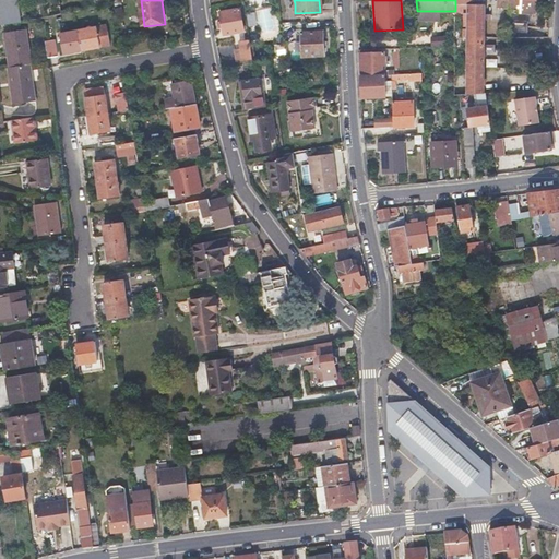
[(535,9),(535,0),(498,0),(498,9),(498,12),(534,13),(534,9),(535,9)]
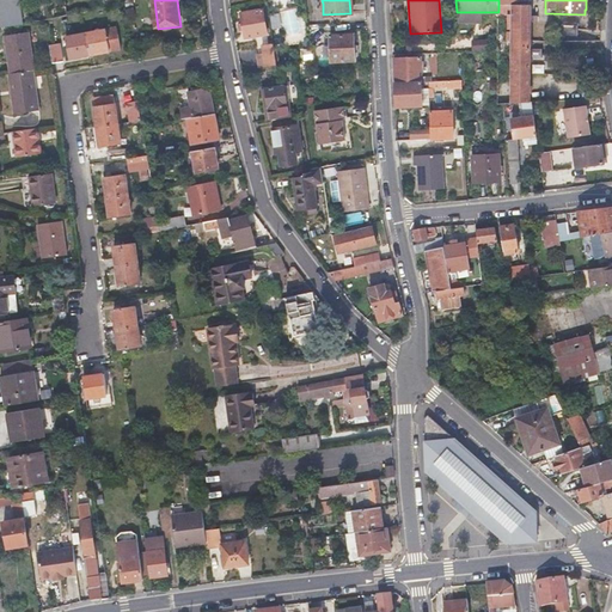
[(513,5),(499,4),(499,12),(499,13),(510,14),(513,13),(513,5)]
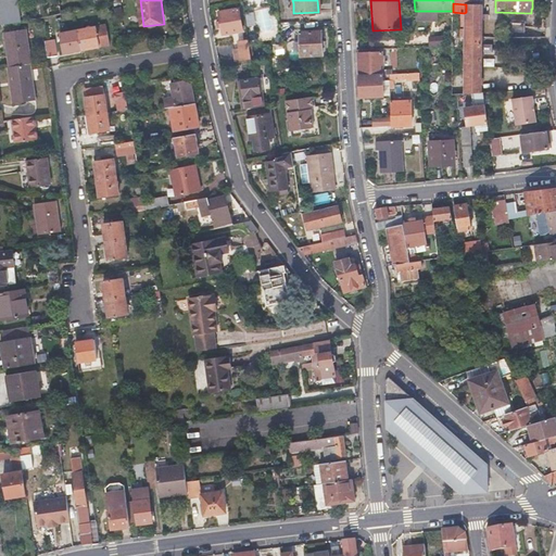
[(482,5),(468,5),(467,29),(462,29),(462,37),(467,38),(468,39),(476,39),(481,39),(481,21),(488,21),(488,14),(482,14),(482,5)]
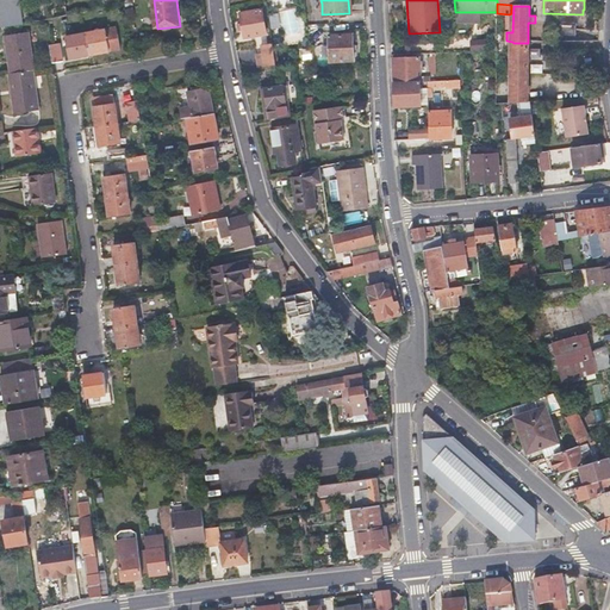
[(241,23),(242,30),(243,36),(265,32),(260,8),(240,13),(241,23)]
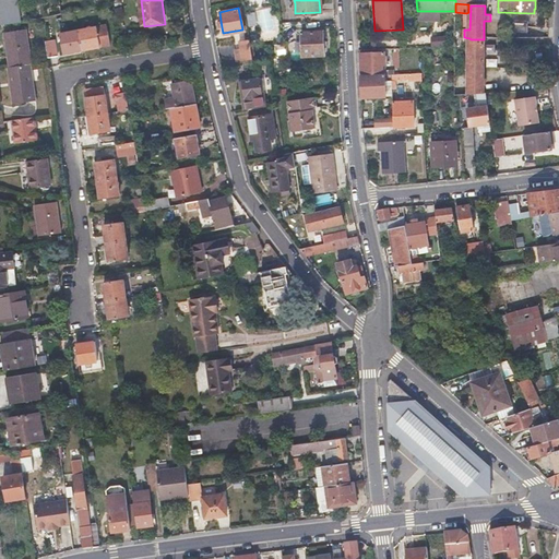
[(281,21),(282,26),(283,32),(295,31),(294,21),(281,21)]
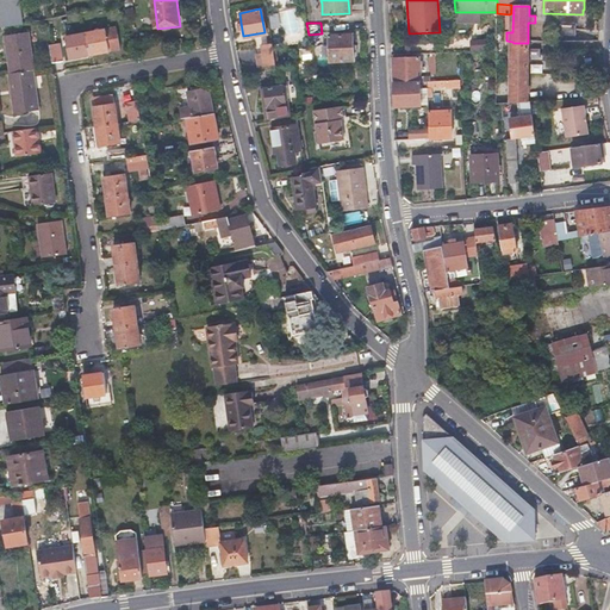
[(591,37),(591,23),(578,23),(578,37),(591,37)]
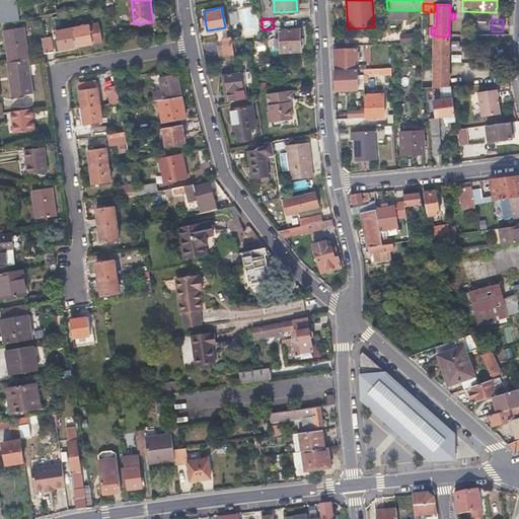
[(6,29),(10,62),(28,59),(29,59),(25,26),(6,29)]
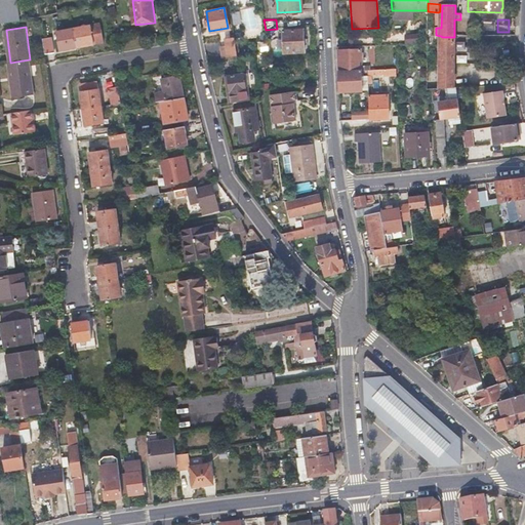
[(80,29),(75,30),(78,46),(105,42),(103,30),(97,31),(92,32),(91,27),(89,27),(80,29)]
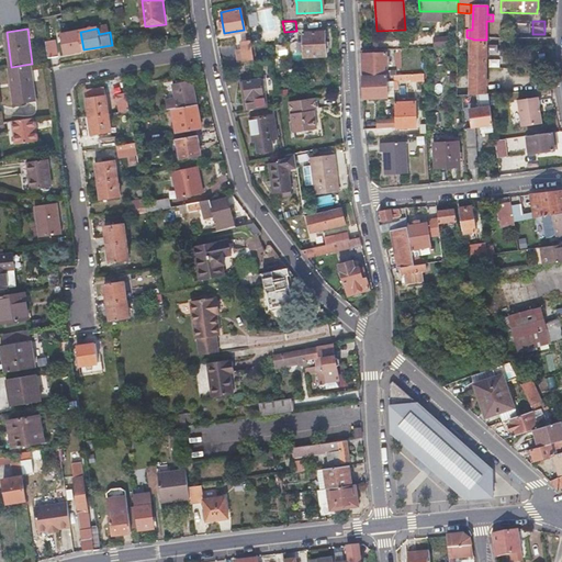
[(298,51),(300,51),(303,51),(303,55),(324,54),(323,31),(302,32),(303,42),(296,43),(298,51)]
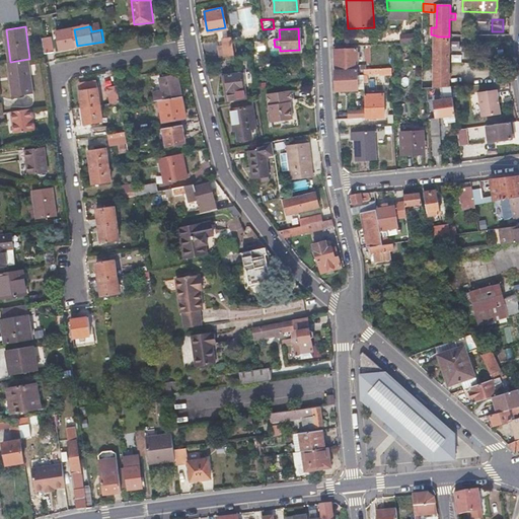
[(77,46),(74,29),(72,29),(55,31),(58,49),(77,46)]
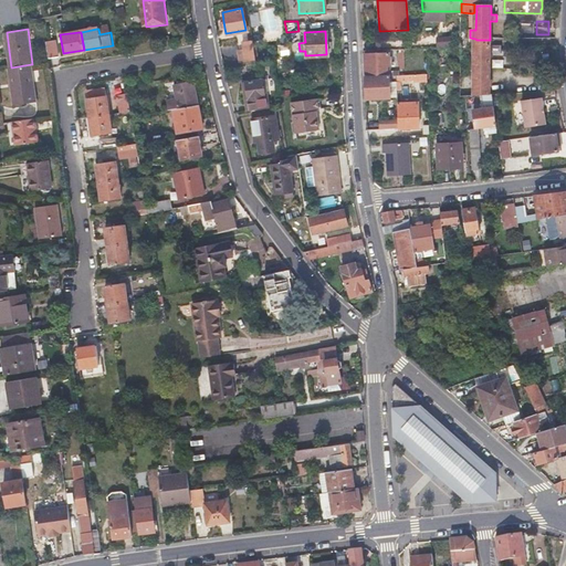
[(453,48),(453,37),(437,35),(437,46),(453,48)]
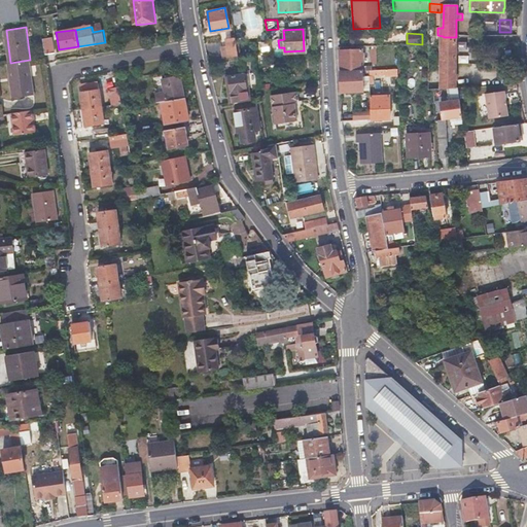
[(225,39),(226,42),(226,45),(222,46),(224,58),(238,56),(235,37),(225,39)]
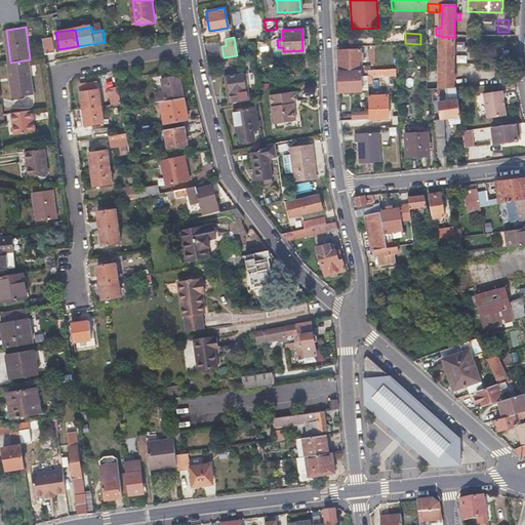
[(44,55),(49,54),(54,53),(52,38),(43,39),(44,55)]
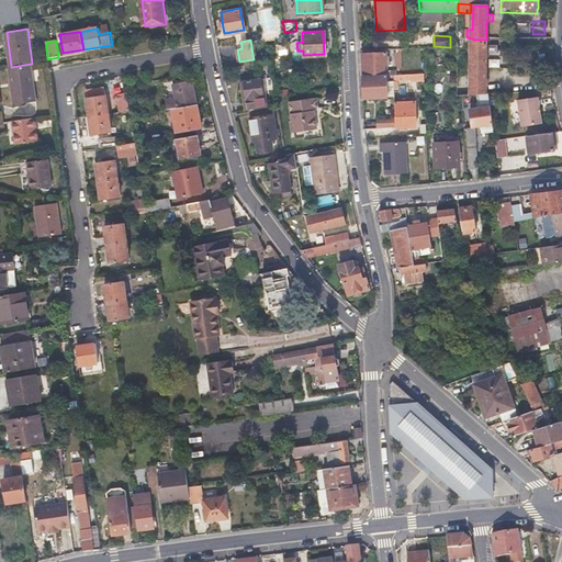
[(484,93),(486,44),(471,44),(470,87),(457,87),(457,96),(484,93)]
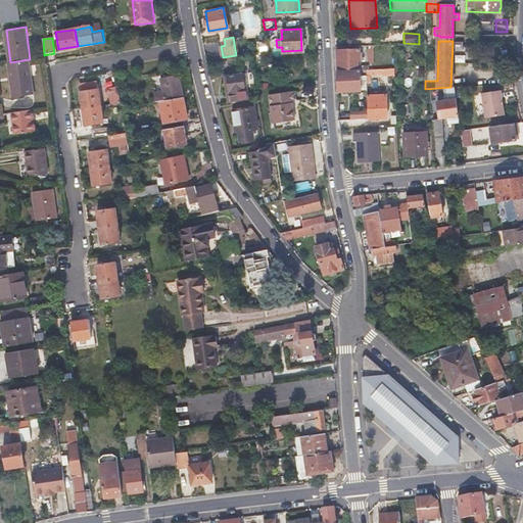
[(357,70),(362,69),(366,69),(366,64),(358,65),(357,49),(337,50),(337,70),(357,70)]
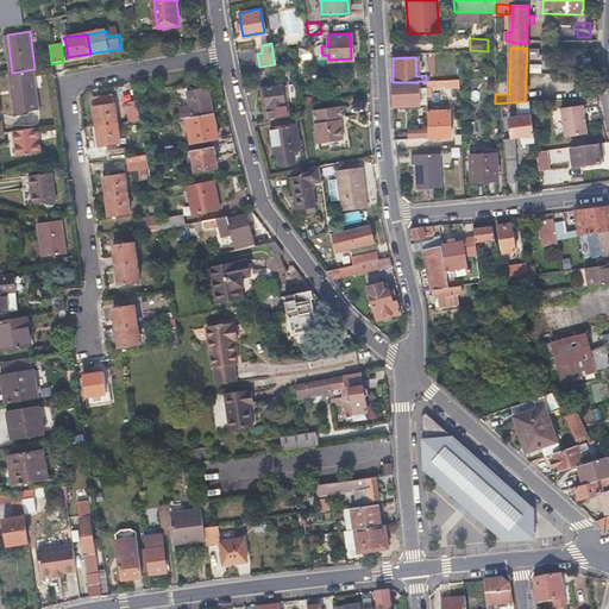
[(33,69),(12,73),(11,73),(17,112),(39,108),(33,69)]
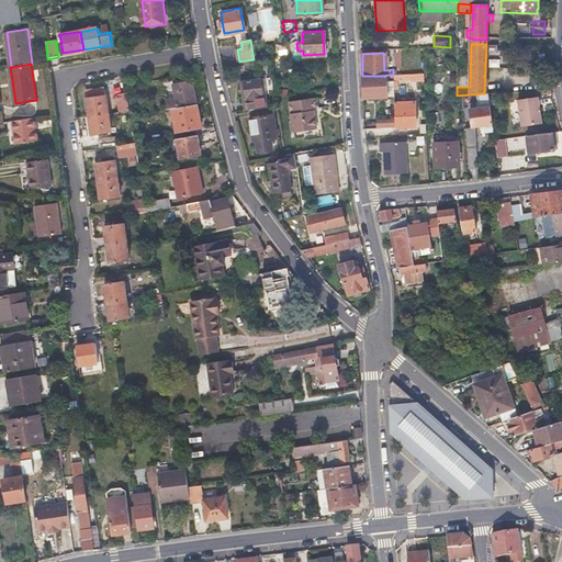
[(273,70),(269,71),(265,71),(267,83),(274,82),(273,70)]
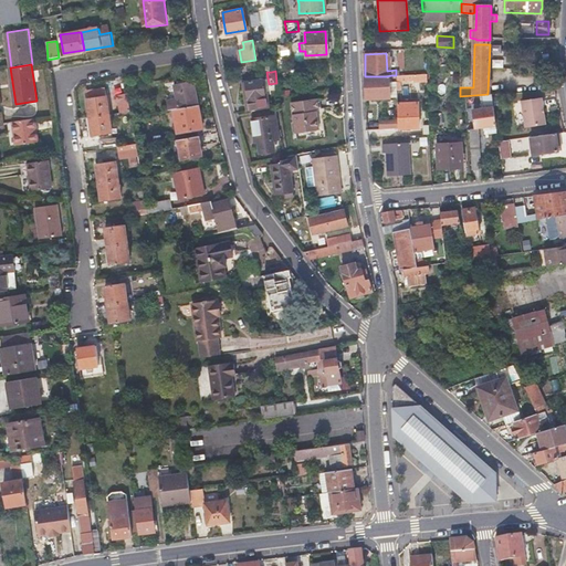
[(387,97),(386,76),(365,76),(366,98),(387,97)]
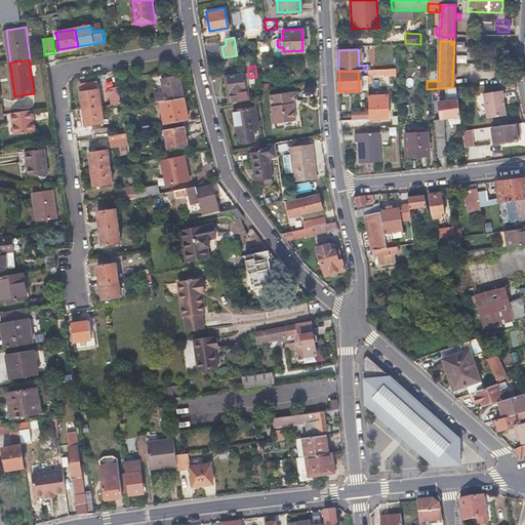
[(231,102),(232,102),(249,98),(247,88),(245,88),(243,73),(227,75),(231,102)]
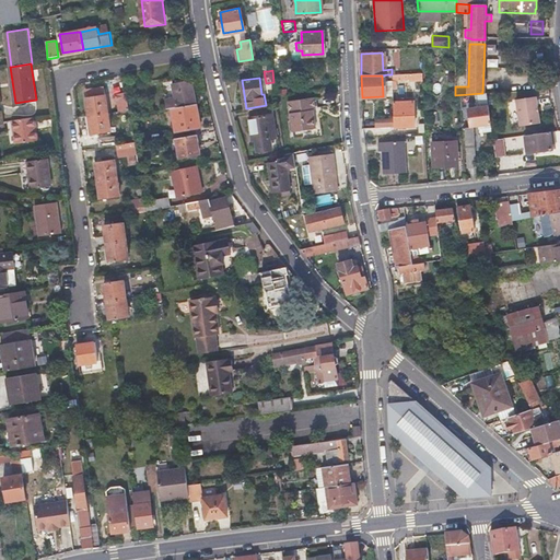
[(172,106),(195,103),(191,81),(171,84),(174,98),(165,100),(167,106),(172,106)]
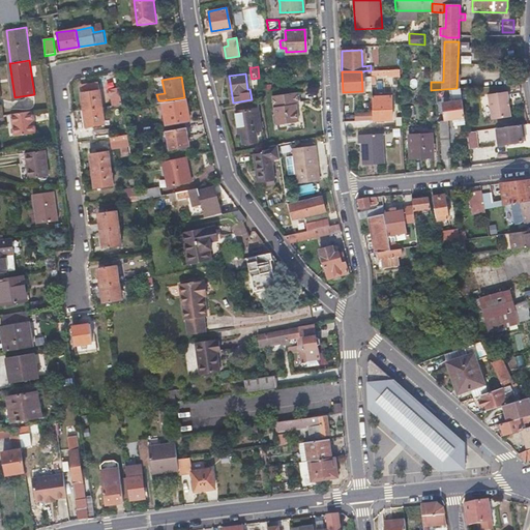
[(100,107),(99,104),(96,82),(87,83),(87,87),(80,88),(83,109),(100,107)]
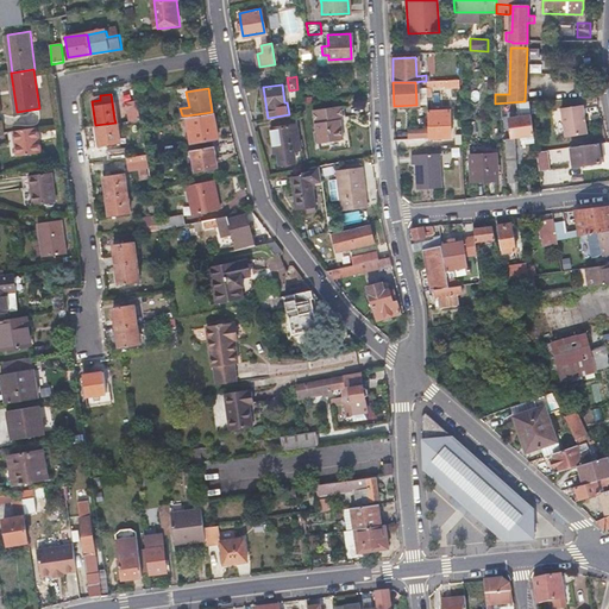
[(139,119),(138,111),(137,102),(126,104),(130,120),(139,119)]
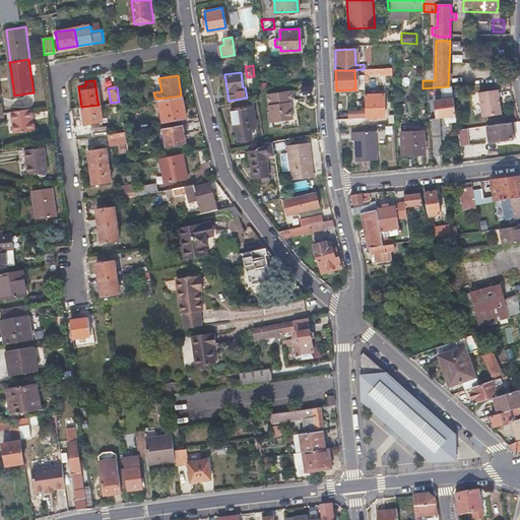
[(291,117),(290,109),(289,101),(291,101),(290,89),(266,92),(270,120),(291,117)]
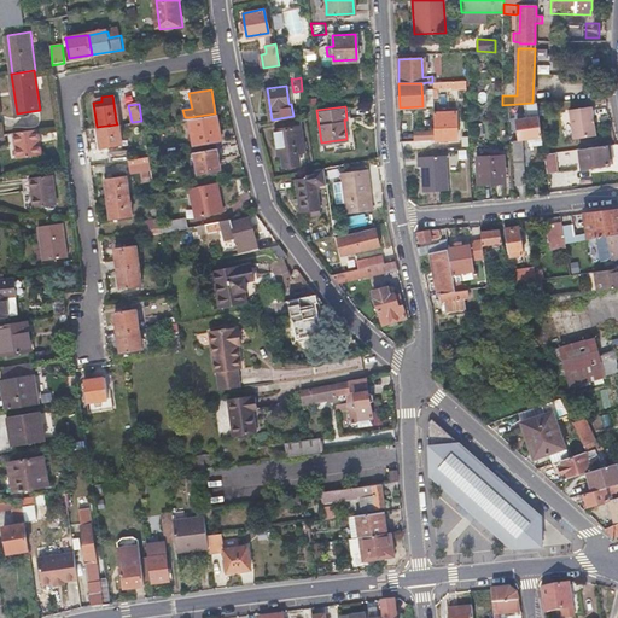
[(590,106),(569,110),(572,139),(594,135),(590,106)]
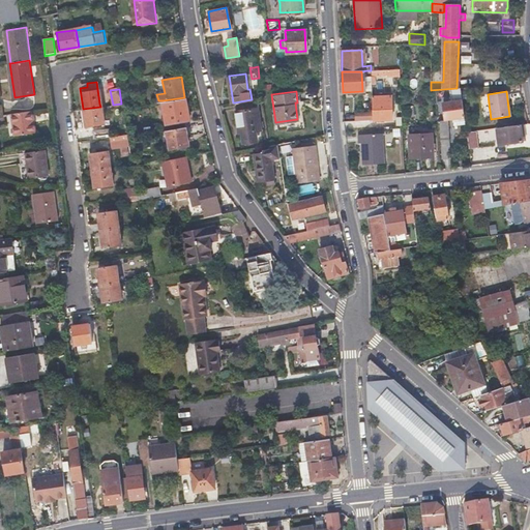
[(373,113),(373,120),(390,119),(390,96),(372,97),(373,113)]
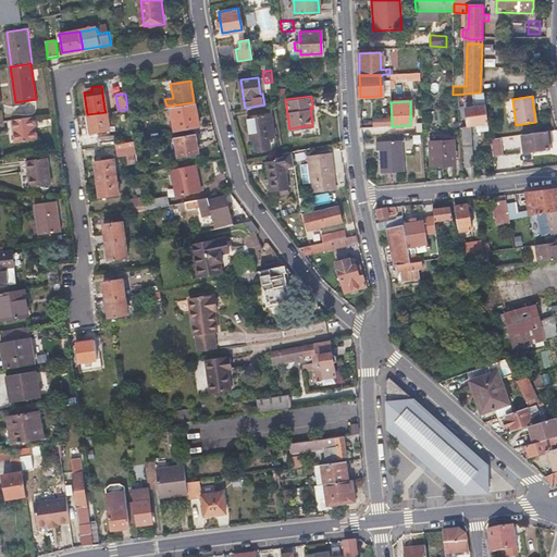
[(198,126),(194,102),(171,106),(175,130),(198,126)]
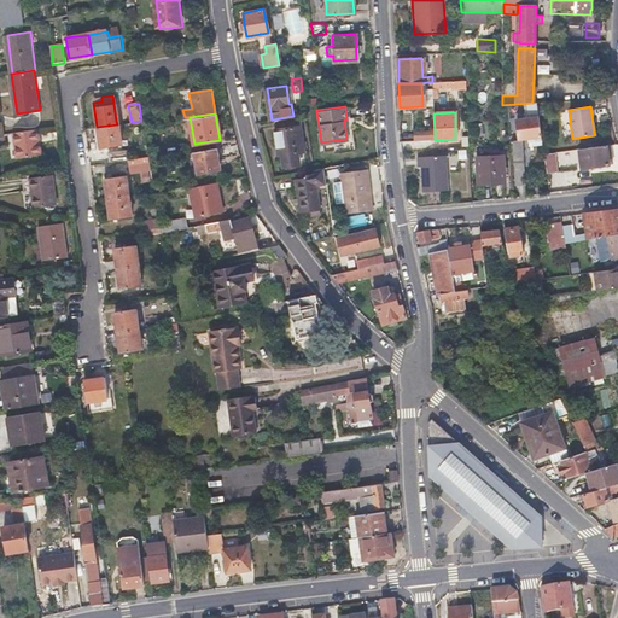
[(293,116),(273,120),(278,152),(280,152),(283,165),(292,164),(291,151),(302,149),(297,116),(293,116)]
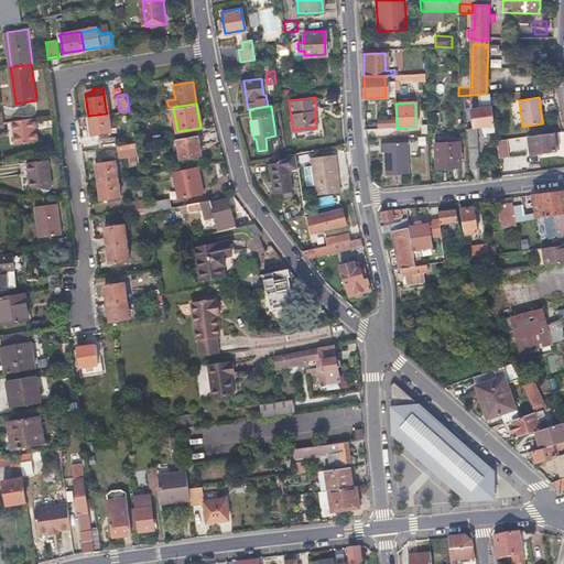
[(491,107),(480,109),(469,110),(472,128),(481,126),(481,132),(485,131),(485,133),(495,132),(491,107)]
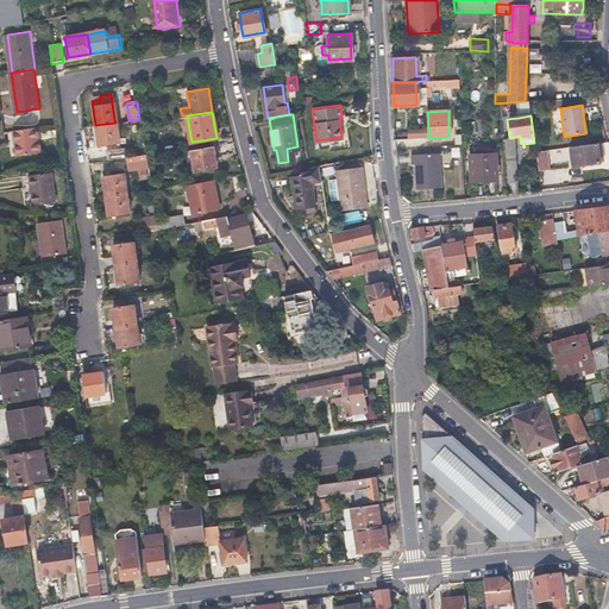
[(118,143),(115,123),(95,125),(98,146),(118,143)]
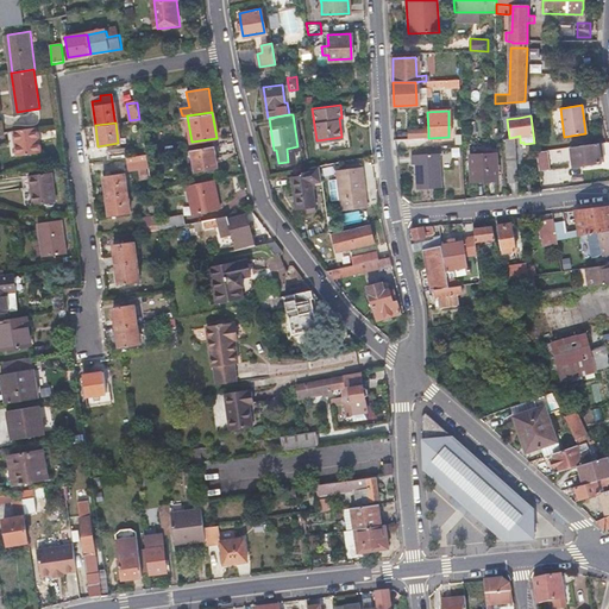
[(14,139),(12,140),(8,140),(11,155),(41,151),(37,126),(13,130),(14,139)]
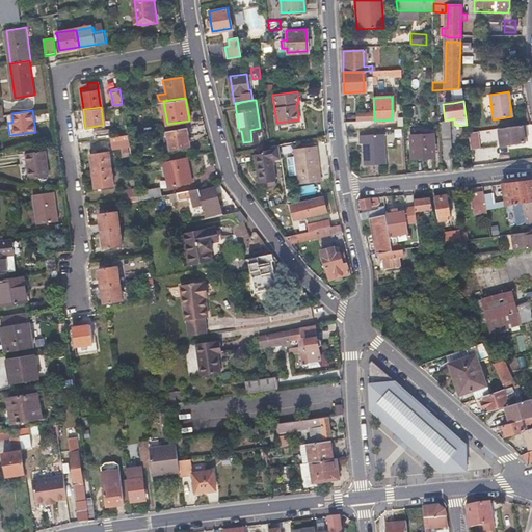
[(360,122),(374,121),(374,113),(360,113),(360,122)]
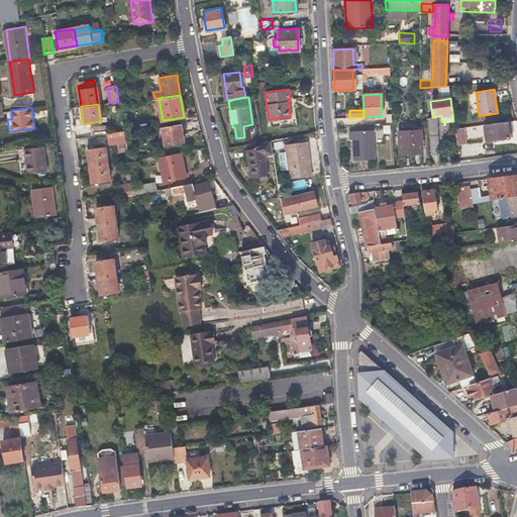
[(429,129),(429,136),(430,143),(437,142),(435,119),(427,120),(427,129),(429,129)]
